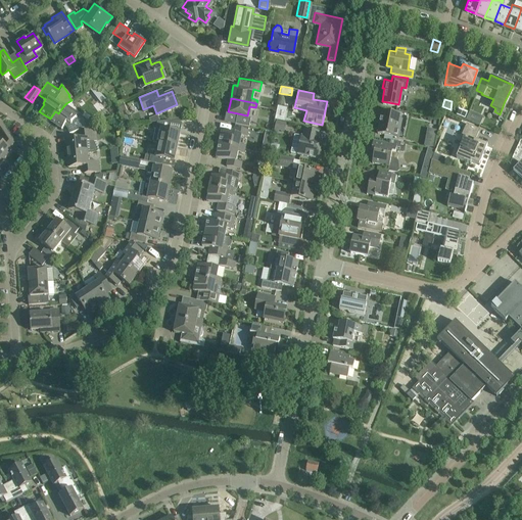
[(238,113),(228,111),(230,103),(226,102),(223,119),(236,121),(238,113)]
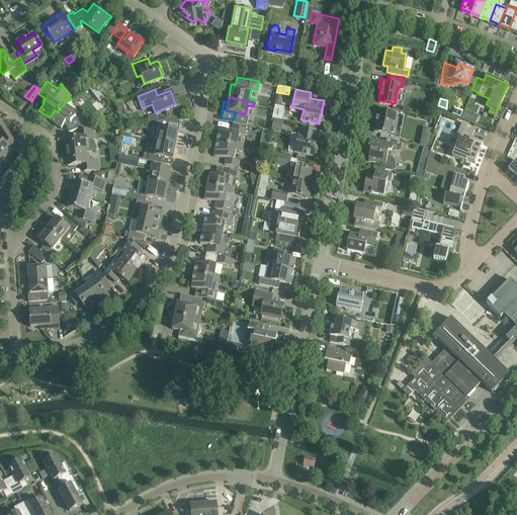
[(283,103),(274,101),(271,114),(280,116),(283,103)]
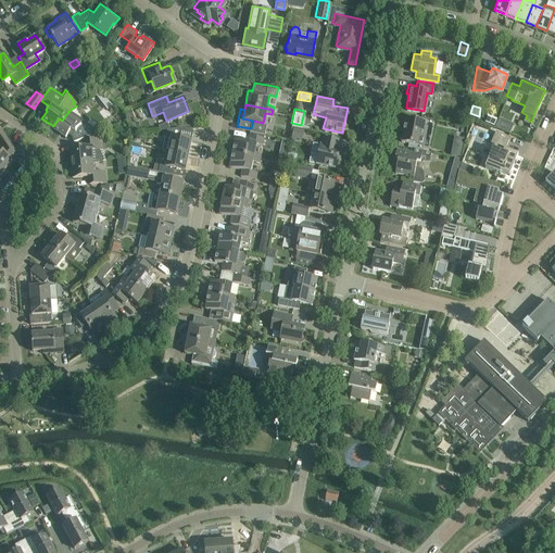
[(59,118),(53,126),(64,135),(67,130),(71,133),(73,139),(84,135),(93,132),(91,128),(90,124),(83,118),(71,110),(67,113),(62,121),(59,118)]
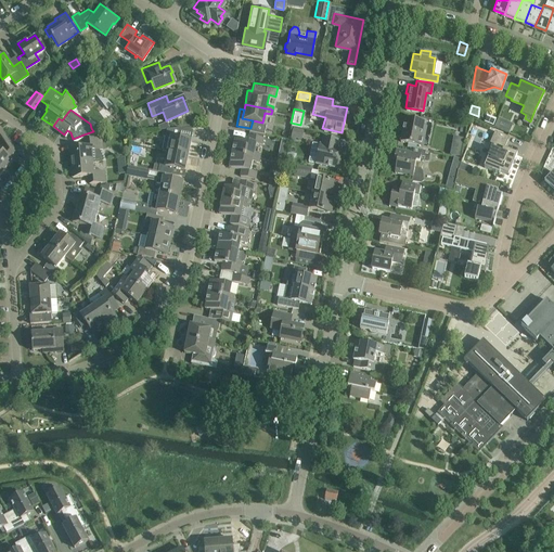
[(492,122),(494,116),(486,113),(484,118),(492,122)]
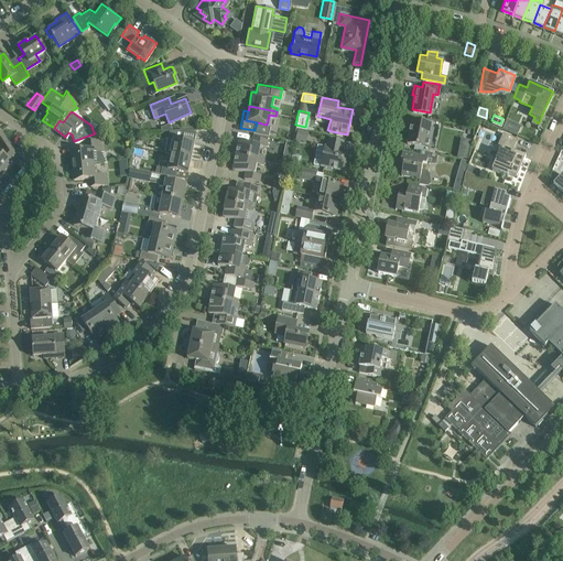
[(408,131),(405,141),(413,142),(413,147),(422,149),(422,144),(429,146),(431,138),(428,137),(430,121),(408,117),(407,126),(409,126),(408,131)]
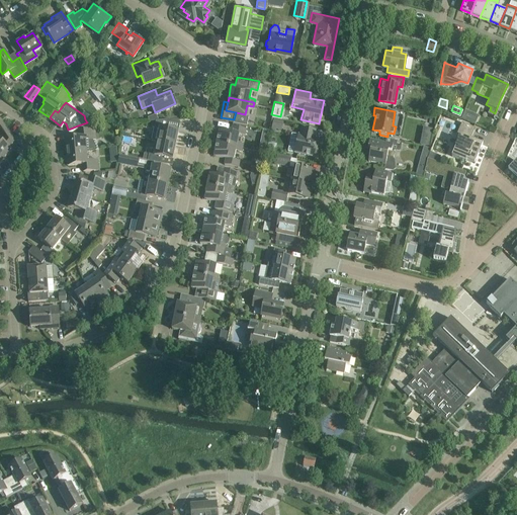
[(151,139),(156,140),(174,143),(177,130),(166,126),(168,116),(155,117),(151,139)]
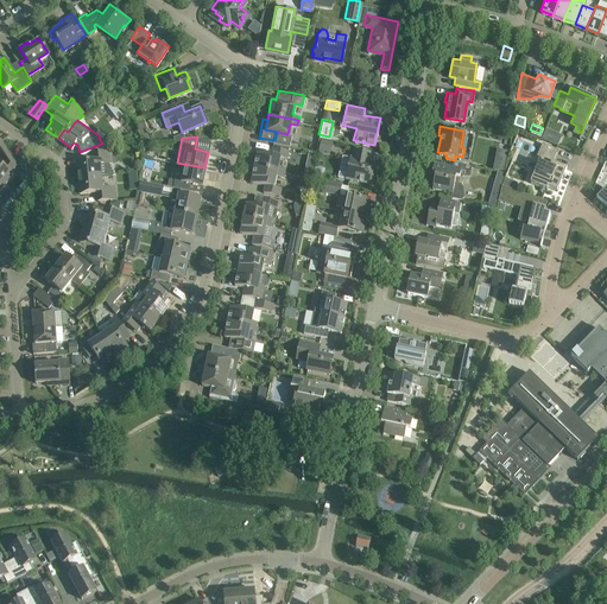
[(320,138),(317,145),(323,146),(328,147),(330,140),(320,138)]
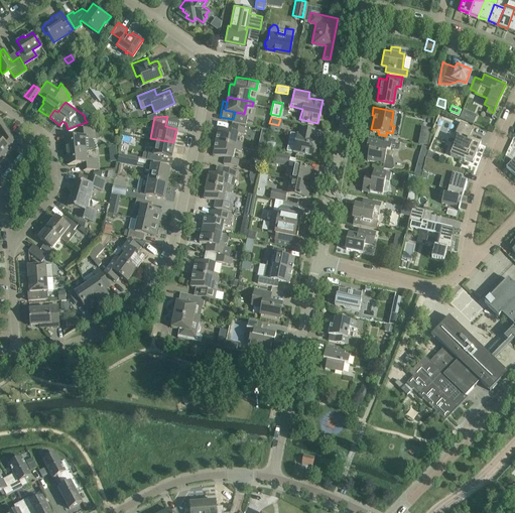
[(460,120),(455,131),(458,132),(449,153),(463,159),(464,157),(472,160),(480,141),(468,135),(472,125),(460,120)]
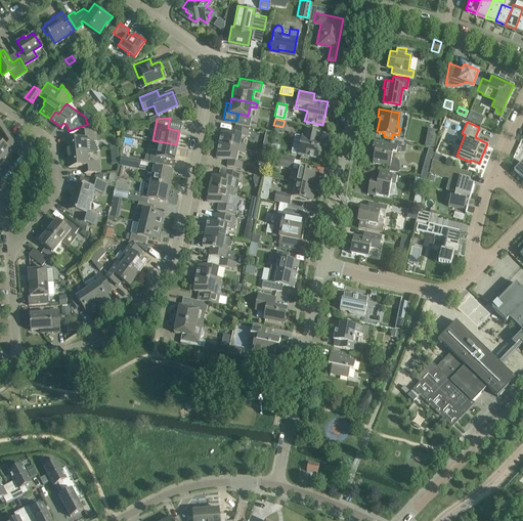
[(13,139),(3,123),(0,126),(8,139),(5,143),(0,139),(0,155),(3,158),(11,148),(8,146),(13,139)]
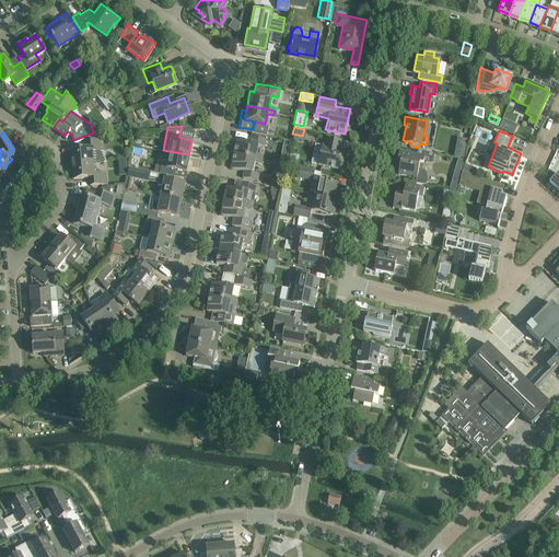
[(248,140),(236,137),(233,151),(261,158),(261,153),(255,152),(257,142),(264,143),(265,137),(251,134),(248,140)]
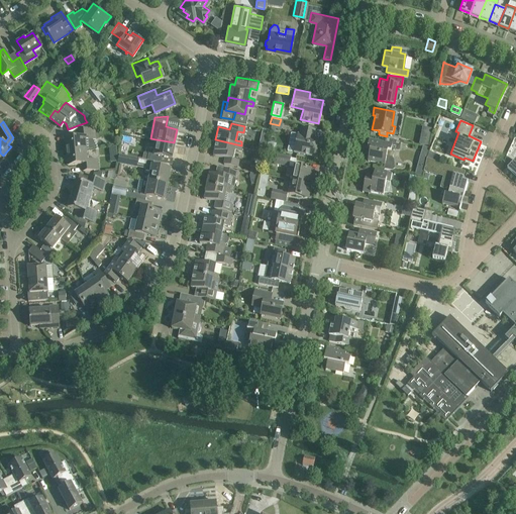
[(265,142),(268,126),(262,125),(259,141),(265,142)]
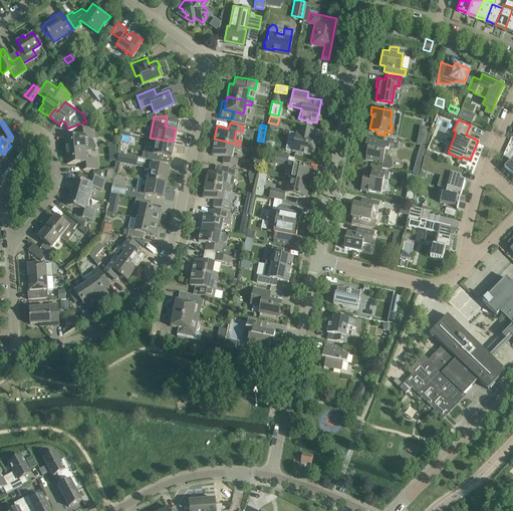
[(64,136),(65,149),(85,147),(97,146),(93,136),(94,136),(93,125),(78,128),(78,135),(64,136)]
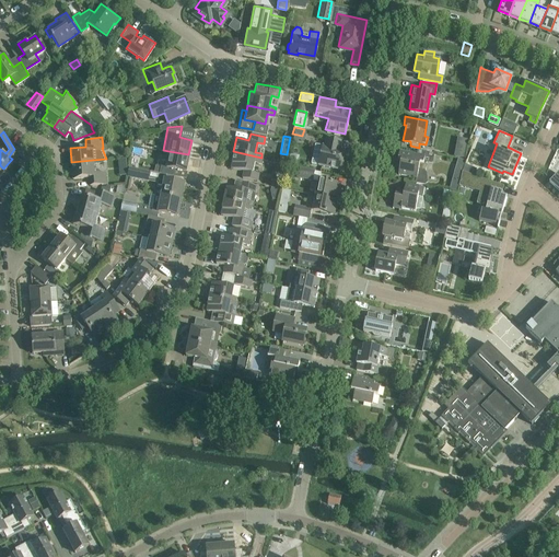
[(312,153),(311,162),(318,163),(339,167),(342,154),(344,148),(339,147),(341,140),(326,137),(324,143),(323,143),(321,154),(312,153)]
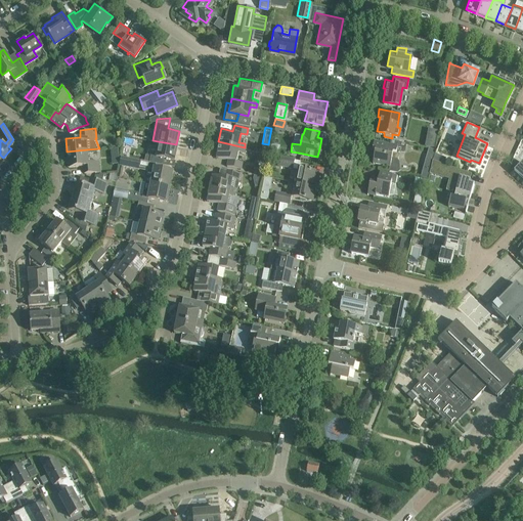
[(397,143),(373,138),(372,146),(375,146),(372,161),(388,164),(388,169),(396,171),(398,169),(398,160),(396,157),(397,156),(398,153),(397,150),(395,150),(397,143)]
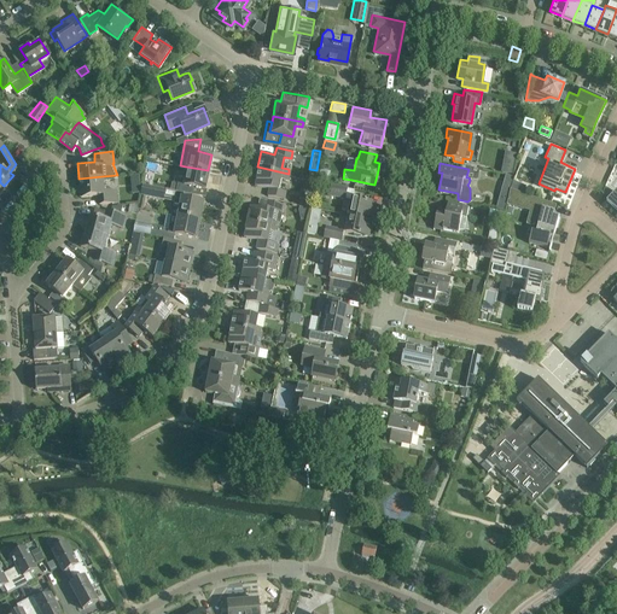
[(204,187),(208,170),(186,167),(182,182),(176,181),(175,188),(182,189),(190,192),(191,185),(204,187)]
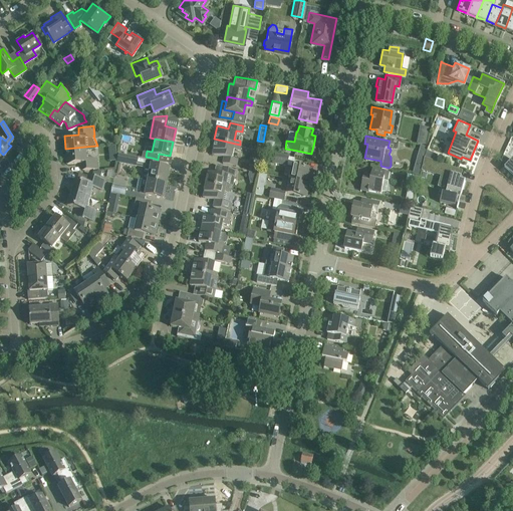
[(211,152),(213,153),(223,155),(222,161),(236,164),(237,157),(231,156),(233,147),(239,148),(240,145),(214,139),(211,152)]
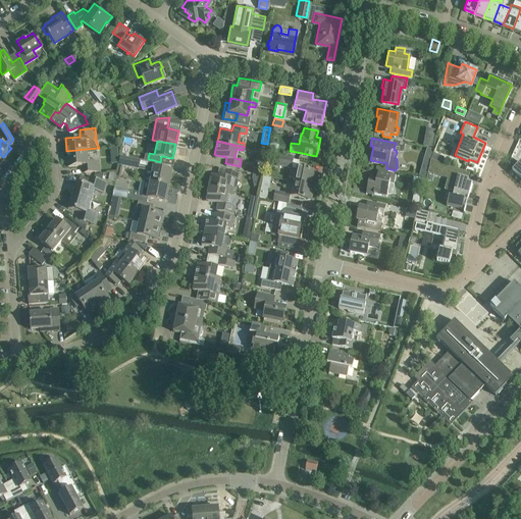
[(87,155),(87,149),(66,151),(67,164),(83,163),(83,170),(98,169),(98,159),(93,160),(92,157),(91,156),(90,155),(87,155)]
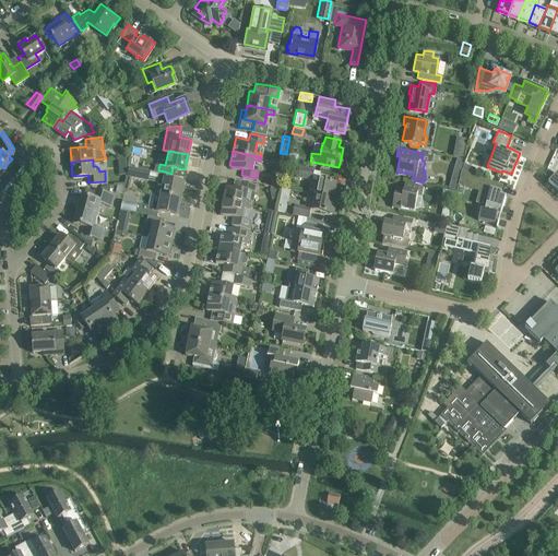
[(161,193),(179,197),(182,181),(164,177),(165,172),(158,170),(128,165),(127,174),(156,180),(155,184),(162,186),(161,193)]
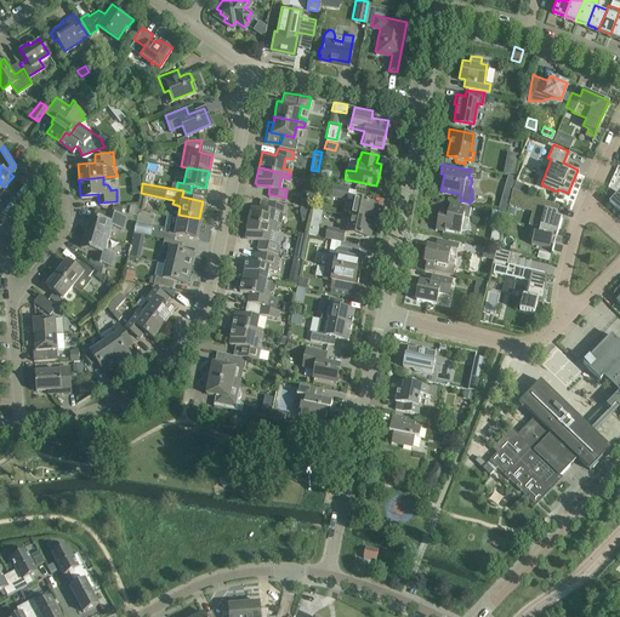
[(347,187),(330,183),(328,193),(345,196),(347,187)]
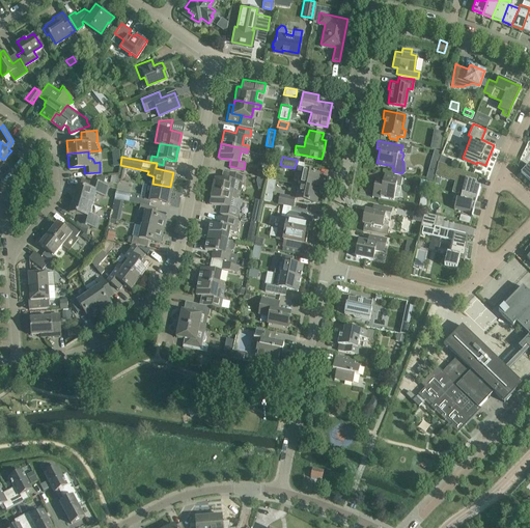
[(267,168),(268,160),(260,159),(258,167),(267,168)]
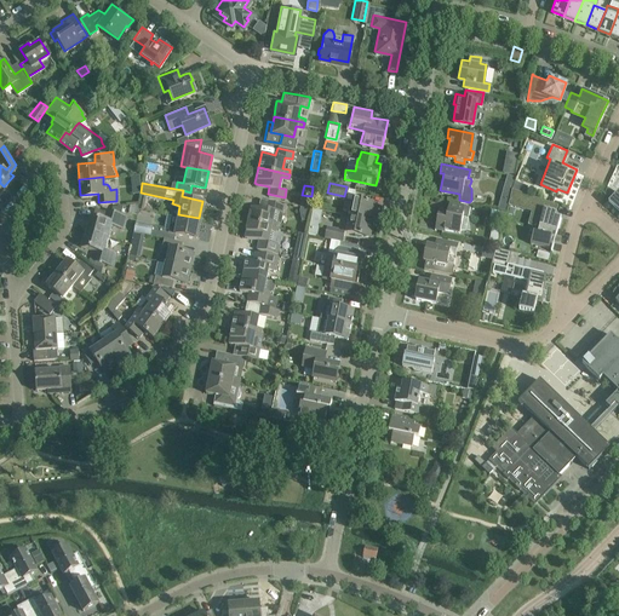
[(607,200),(618,211),(618,190),(617,189),(607,200)]
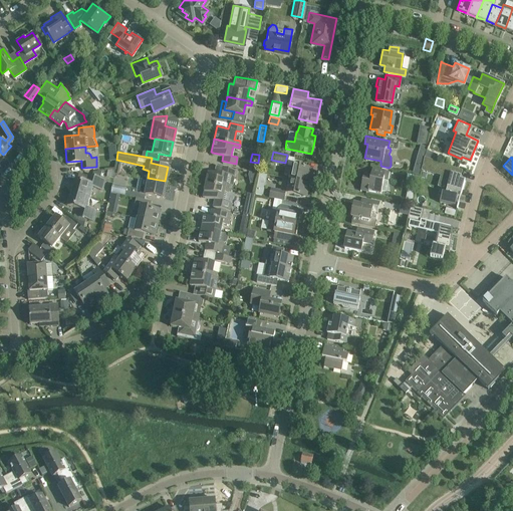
[(449,164),(438,160),(436,167),(447,171),(449,164)]
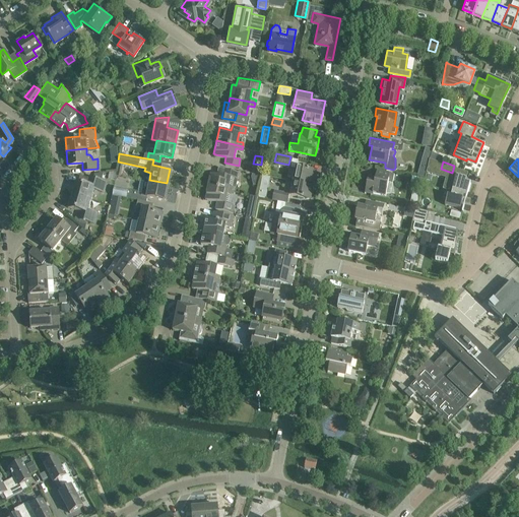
[(216,172),(210,171),(207,184),(233,189),(238,170),(217,166),(216,172)]
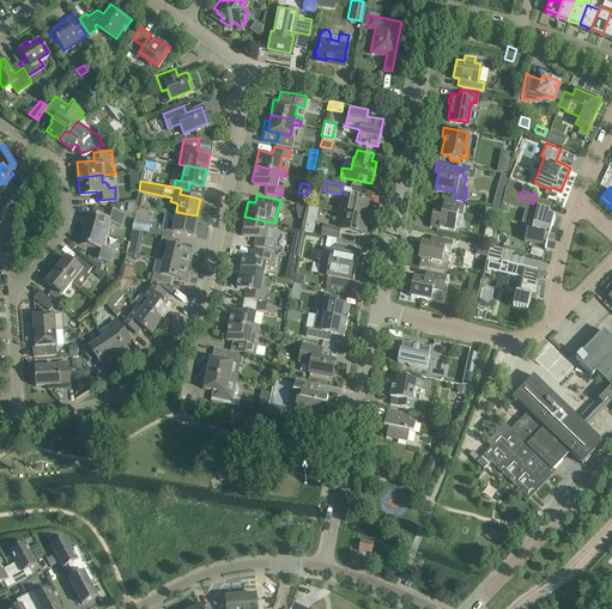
[(347,195),(345,211),(367,215),(370,199),(347,195)]
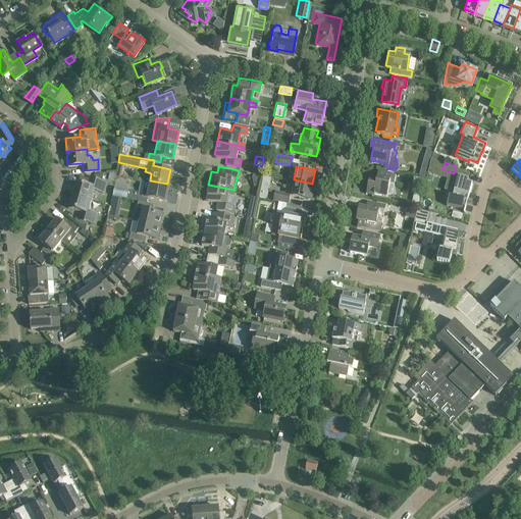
[(377,169),(375,176),(368,174),(365,190),(385,194),(388,180),(393,182),(395,172),(377,169)]
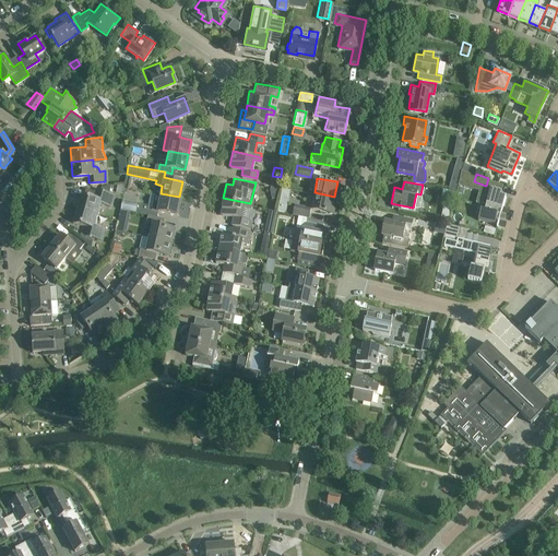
[(482,200),(477,217),(494,223),(498,205),(500,206),(500,208),(500,209),(505,193),(499,192),(500,189),(489,186),(485,201),(482,200)]
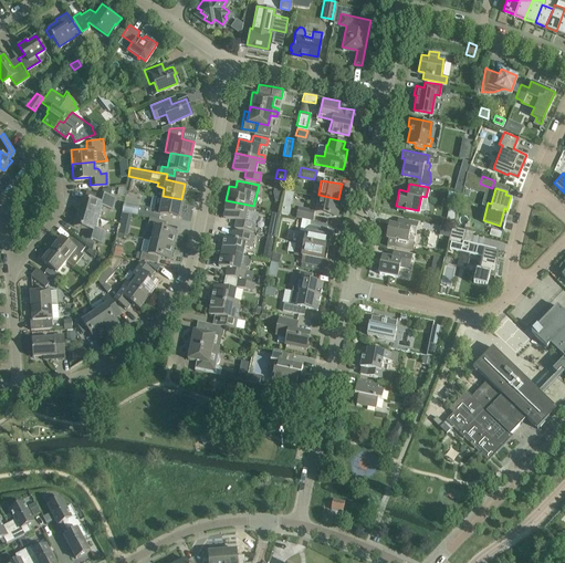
[(452,189),(451,197),(459,199),(460,191),(453,189),(452,189)]
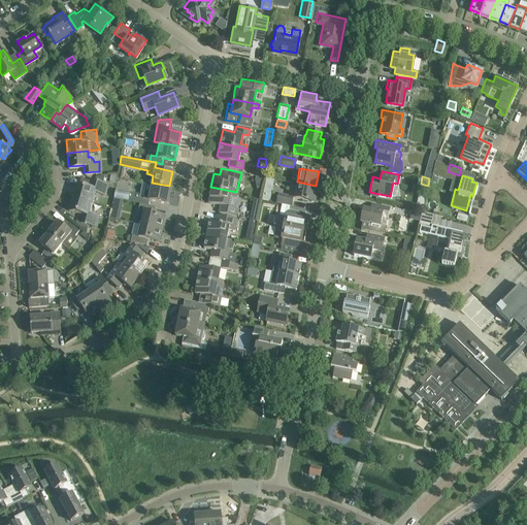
[(75,183),(71,195),(92,201),(94,190),(104,193),(107,183),(92,178),(90,187),(75,183)]
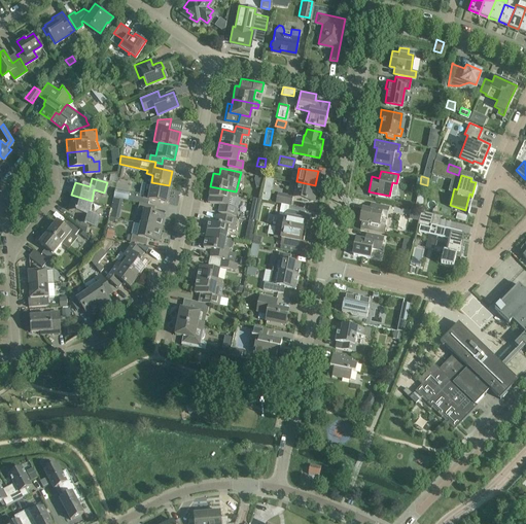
[(315,185),(296,181),(293,196),(312,200),(315,185)]
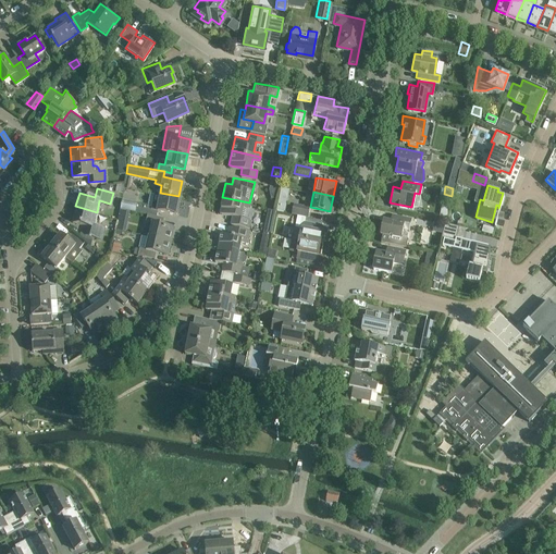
[(178,196),(160,193),(158,200),(151,199),(150,207),(175,212),(178,196)]
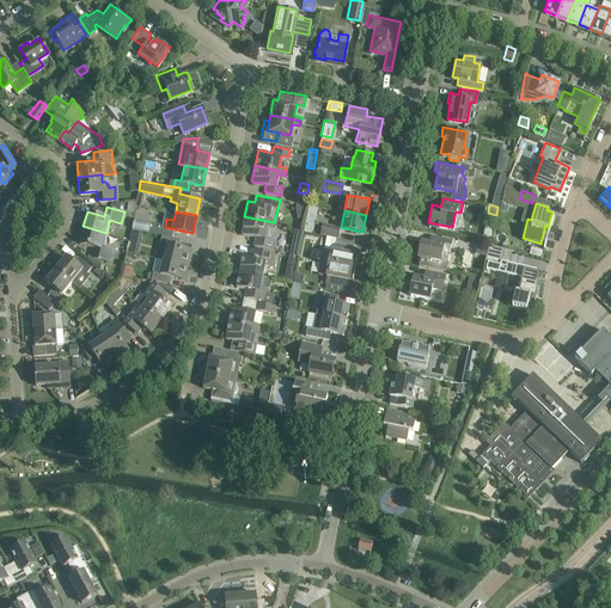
[(133,216),(130,227),(147,231),(150,220),(133,216)]
